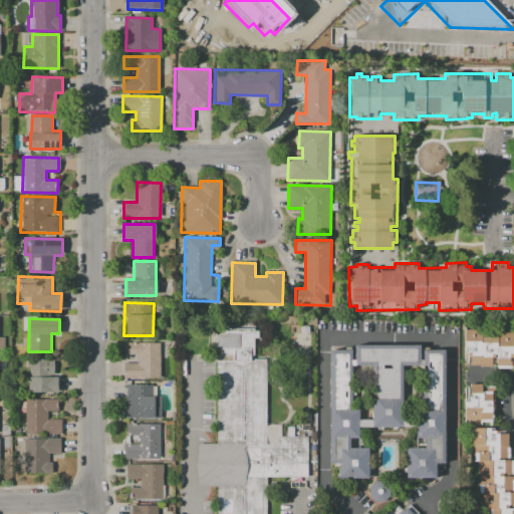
[(300,333),(299,326),(308,325),(309,333),(300,333)]
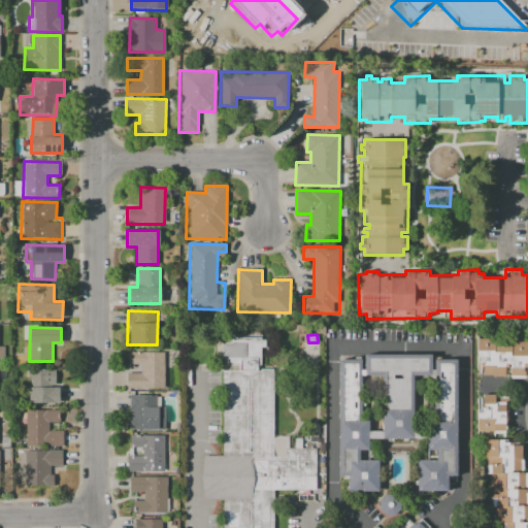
[(276,435),(289,435),(289,448),(295,448),(294,438),(302,438),(302,448),(316,448),(316,490),(274,491),(274,527),(224,527),(224,498),(203,498),(201,477),(203,455),(224,455),(223,371),(220,371),(220,364),(226,364),(226,358),(220,358),(220,342),(227,342),(227,337),(261,337),(261,339),(266,339),(266,347),(261,347),(262,365),(258,365),(258,370),(261,370),(261,368),(275,368),(275,435),(276,435)]
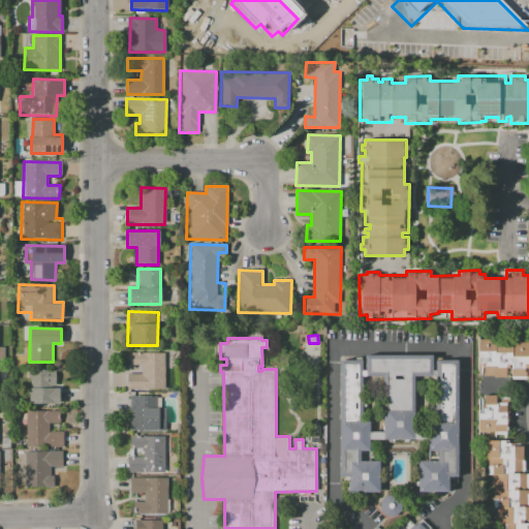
[(494,376),(477,376),(478,339),(496,340),(494,376)]
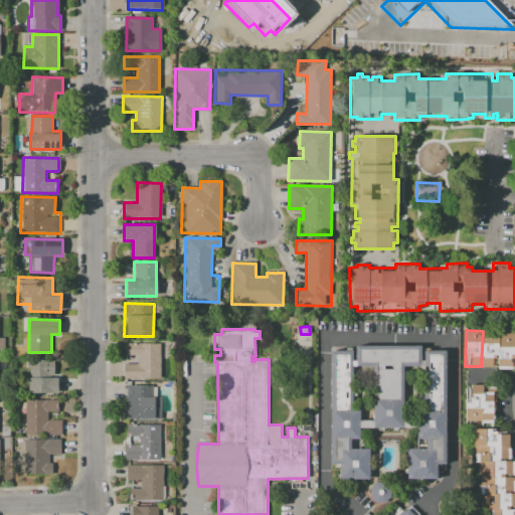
[(483,331),(499,331),(499,333),(498,368),(481,368),(481,366),(483,331)]
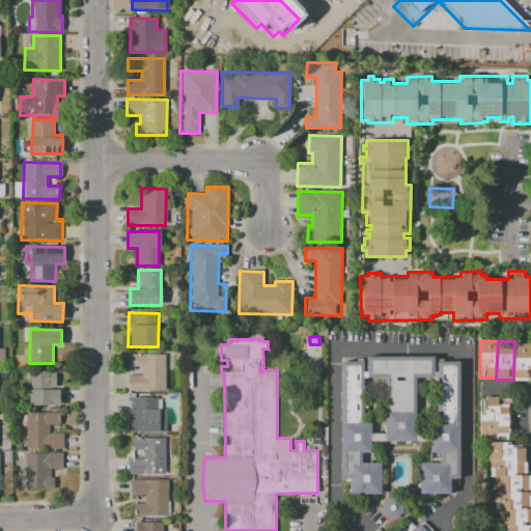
[(514,343),(530,343),(530,381),(512,381),(513,380),(514,343)]
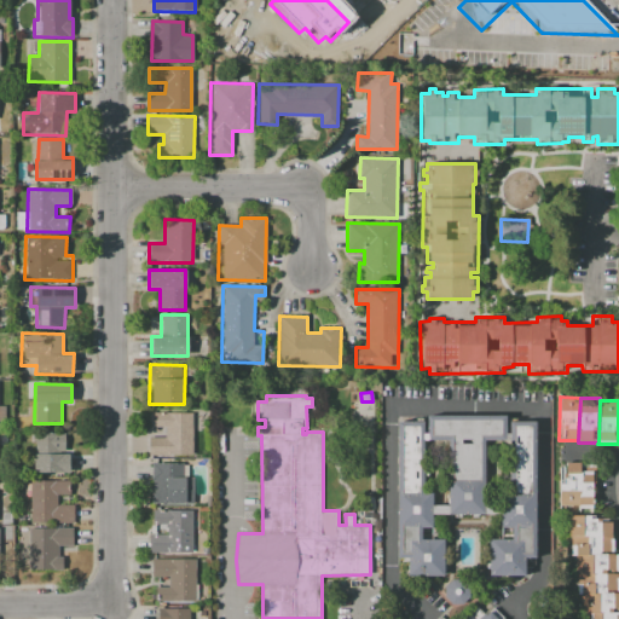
[(151,412),(192,414),(191,455),(151,453),(151,437),(167,437),(167,428),(151,427),(151,412)]
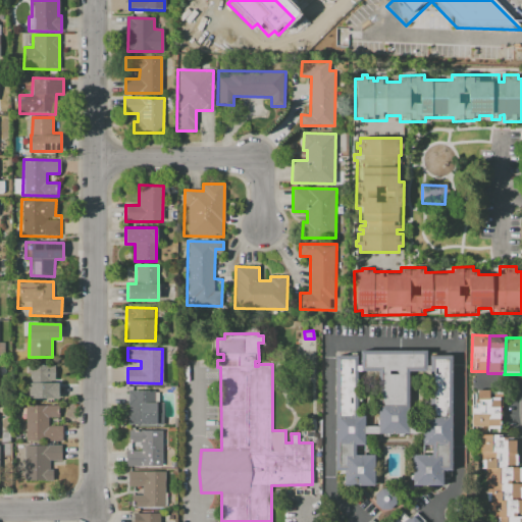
[(360,351),(426,352),(425,371),(409,371),(407,433),(377,432),(378,370),(360,370),(360,351)]
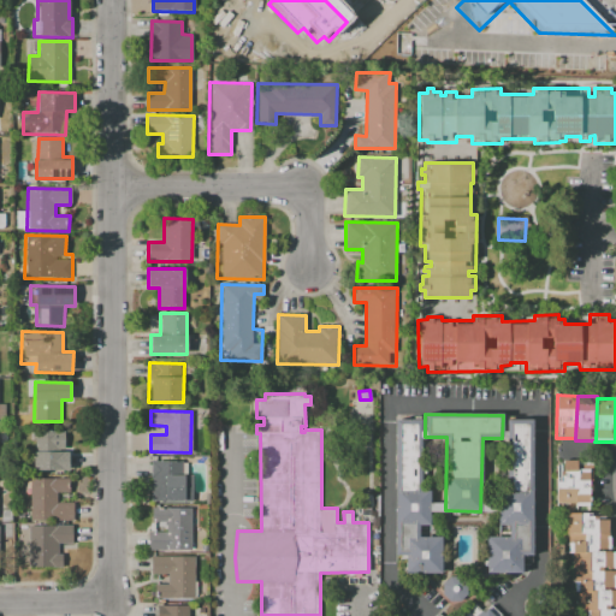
[(508,419),(535,420),(532,554),(523,554),(522,574),(485,574),(486,534),(508,535),(508,526),(498,526),(501,440),(503,440),(503,432),(508,432),(508,419)]
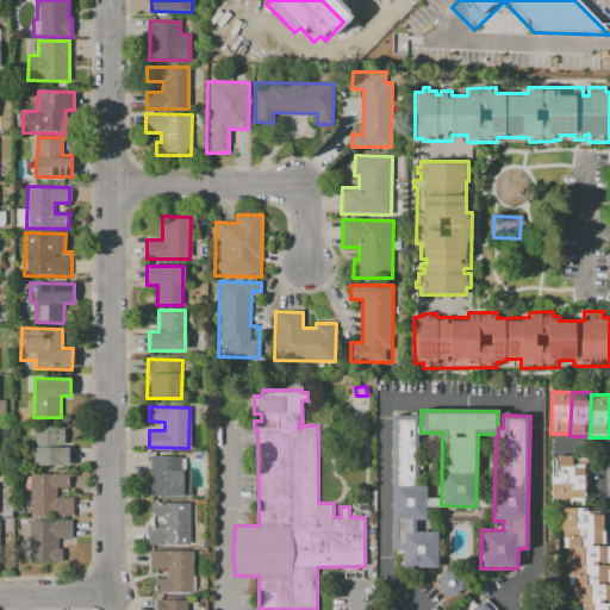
[(391,416),(418,416),(417,483),(428,484),(427,520),(416,520),(416,530),(439,531),(437,568),(400,567),(400,549),(388,549),(391,416)]
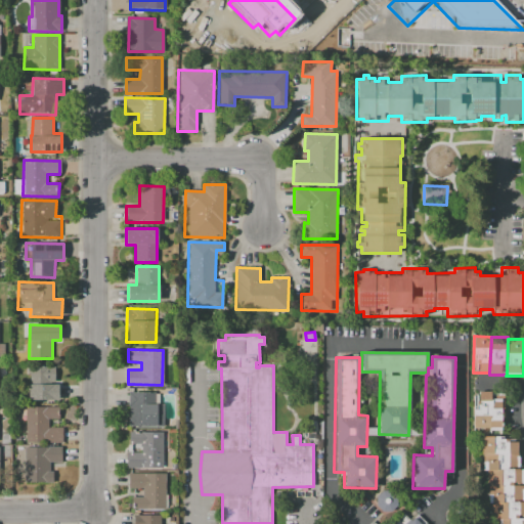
[(29,366),(53,366),(52,383),(61,383),(60,398),(29,398),(29,366)]
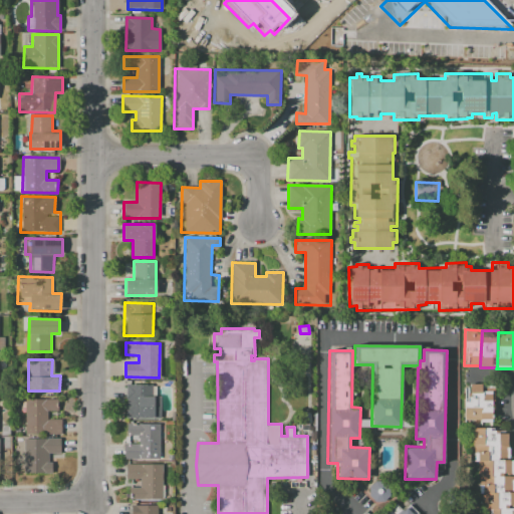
[(126,384),(152,384),(152,395),(161,395),(161,419),(126,420),(126,384)]
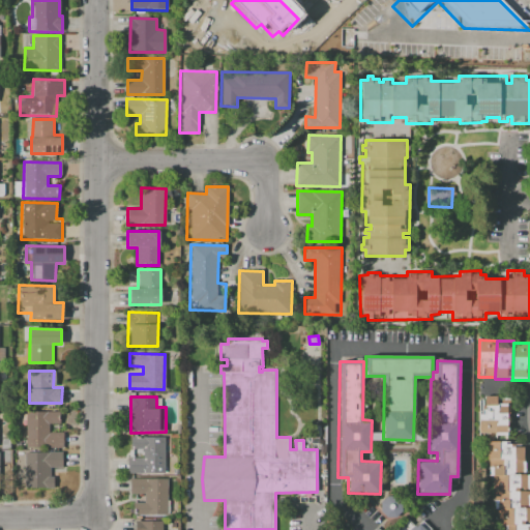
[(482,404),(484,404),(484,396),(496,396),(496,404),(506,404),(507,435),(495,435),(495,433),(479,433),(478,414),(482,414),(482,404)]
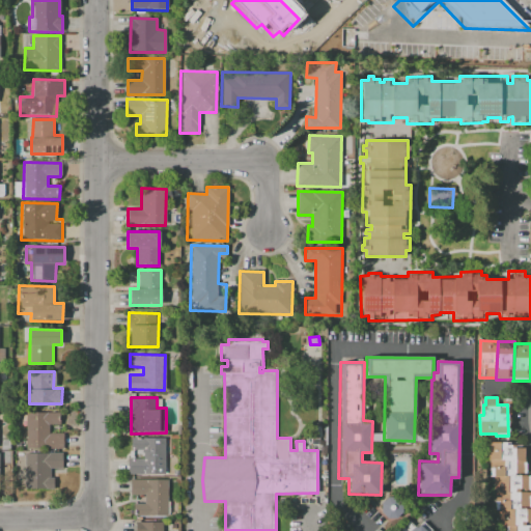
[(26,412),(61,413),(61,424),(51,423),(51,431),(64,432),(64,449),(25,448),(26,412)]
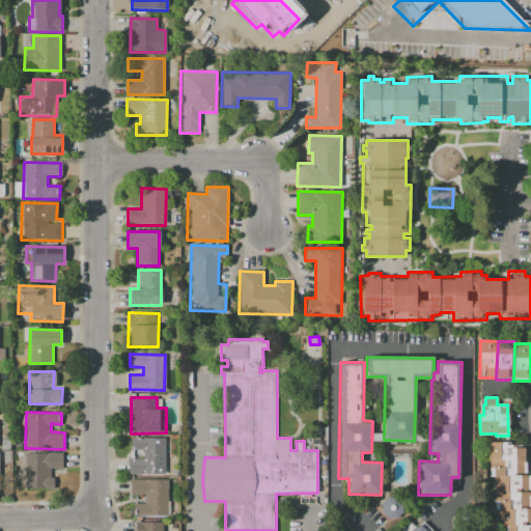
[(131,438),(166,437),(166,474),(127,474),(127,458),(143,457),(142,449),(131,449),(131,438)]
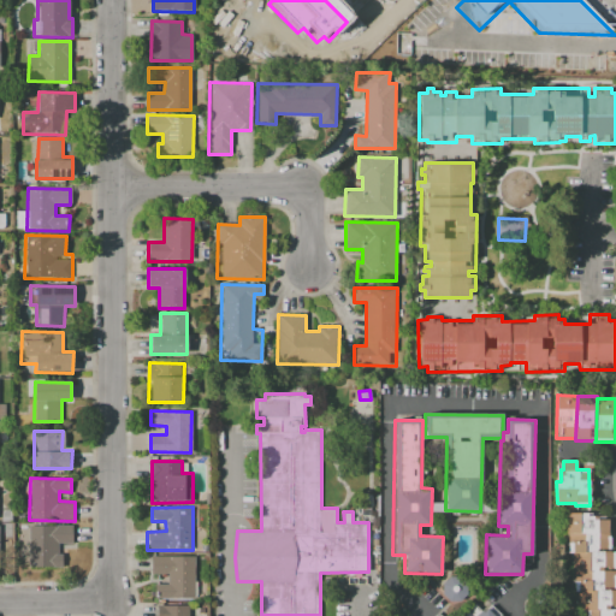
[(567,533),(566,514),(610,513),(610,533),(567,533)]
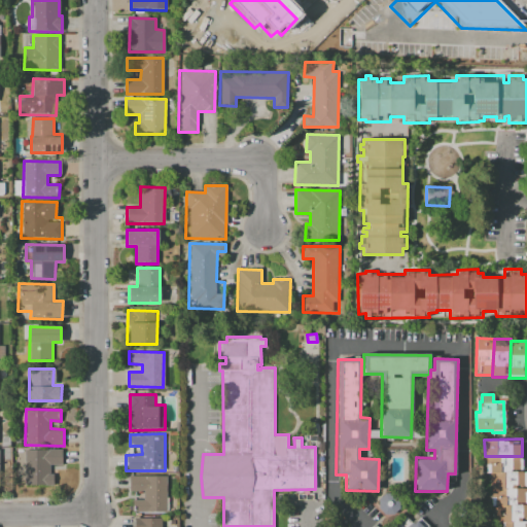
[(25,449),(62,450),(62,465),(50,464),(50,473),(55,473),(54,486),(25,485),(25,449)]
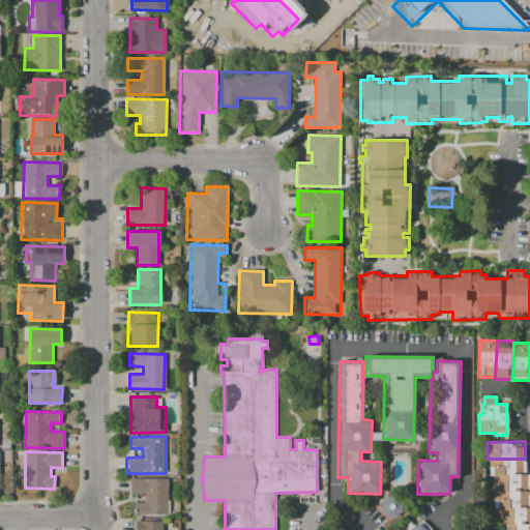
[(492,475),(488,475),(488,459),(525,459),(525,474),(492,475)]
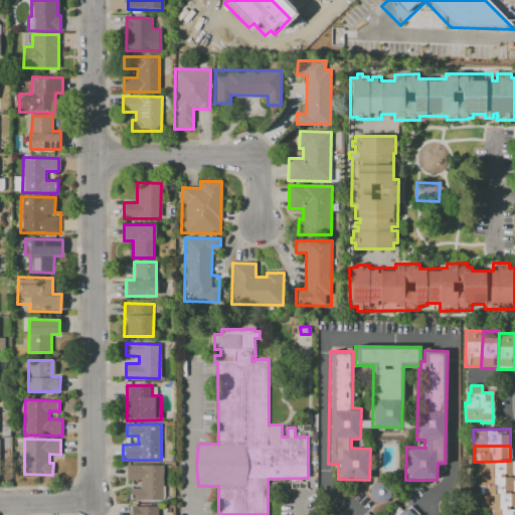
[(514,477),(480,478),(478,478),(478,462),(510,461),(514,461),(514,477)]
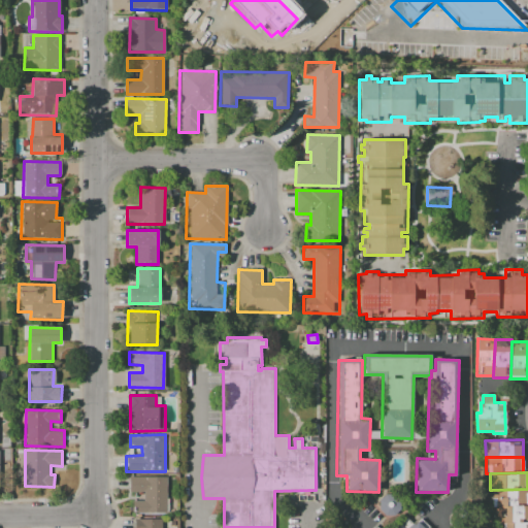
[(129,477),(167,477),(167,513),(133,513),(133,501),(144,501),(144,492),(129,492),(129,477)]
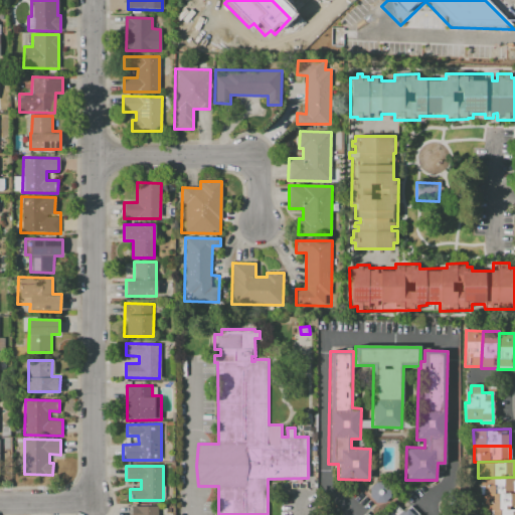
[(514,493),(483,494),(480,494),(480,478),(514,477),(514,493)]
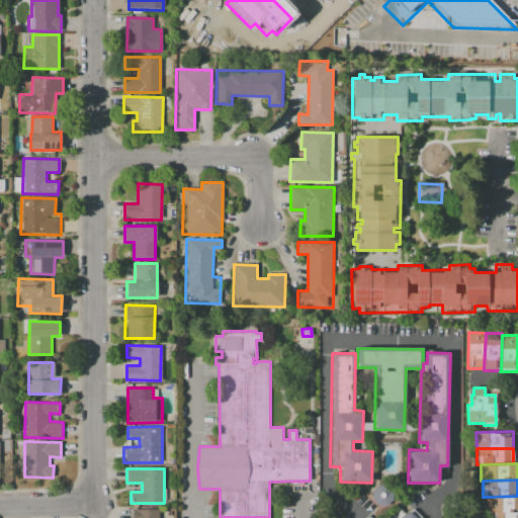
[(377,485),(372,491),(372,499),(378,505),(386,505),(394,499),(394,491),(389,487),(383,485),(377,485)]
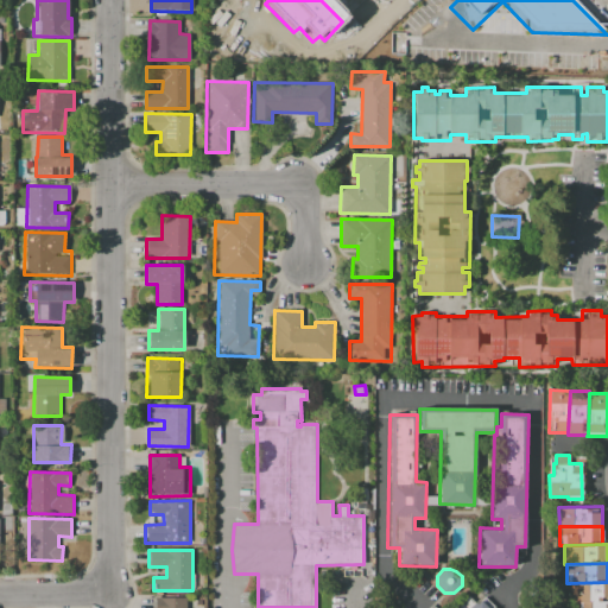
[(607,602),(578,602),(570,602),(570,583),(607,582),(607,602)]
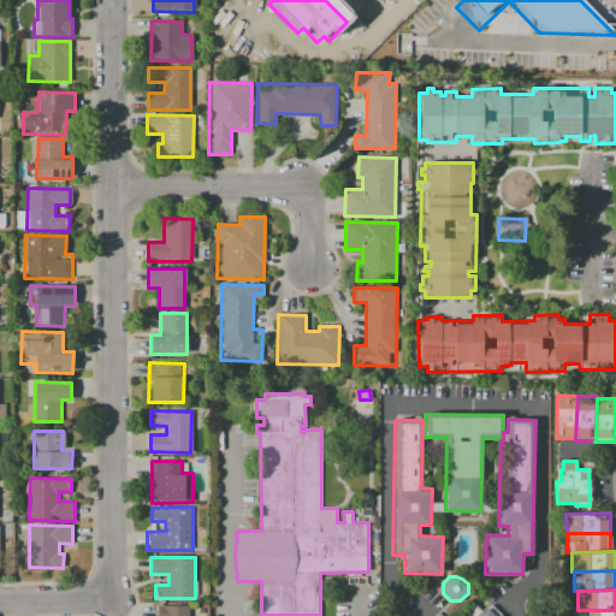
[(462,615),(475,604),(481,610),(489,604),(501,615),(462,615)]
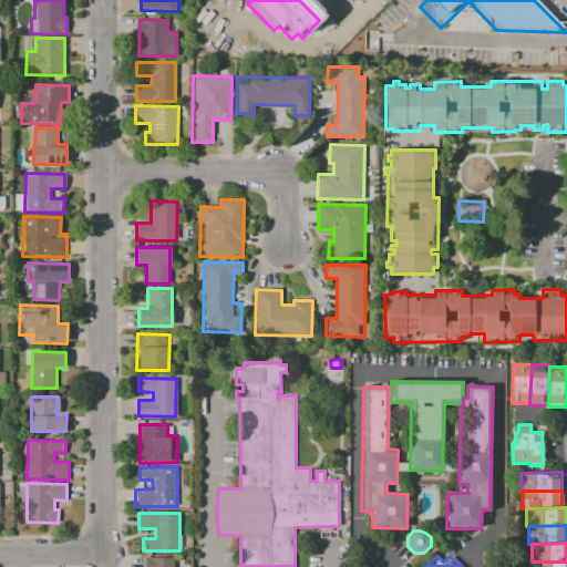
[(145,566),(145,557),(174,557),(174,566),(145,566)]
